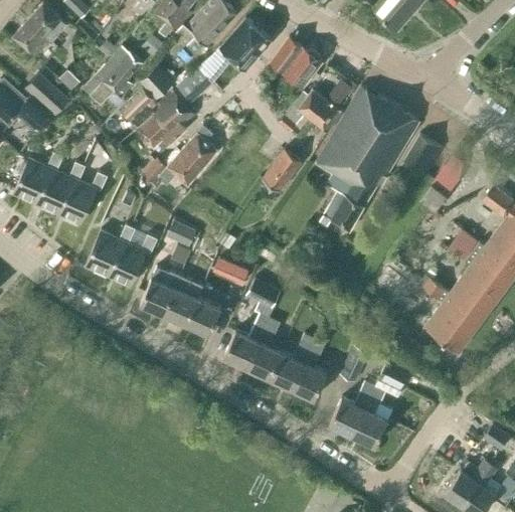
[(61,0),(60,1),(80,18),(90,8),(79,0),(61,0)]
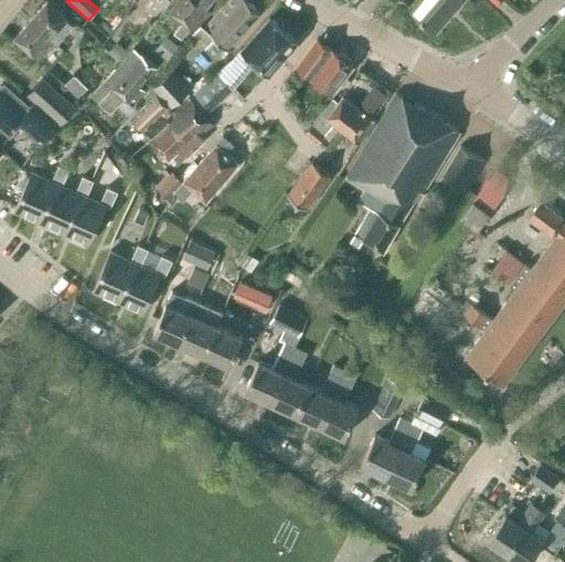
[(152,0),(146,9),(155,16),(163,2),(164,0),(152,0)]
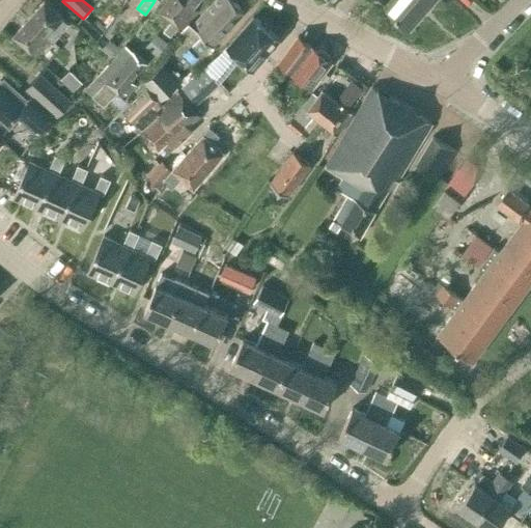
[(193,9),(180,0),(169,0),(160,14),(172,23),(163,32),(170,38),(178,28),(182,31),(196,12),(193,9)]
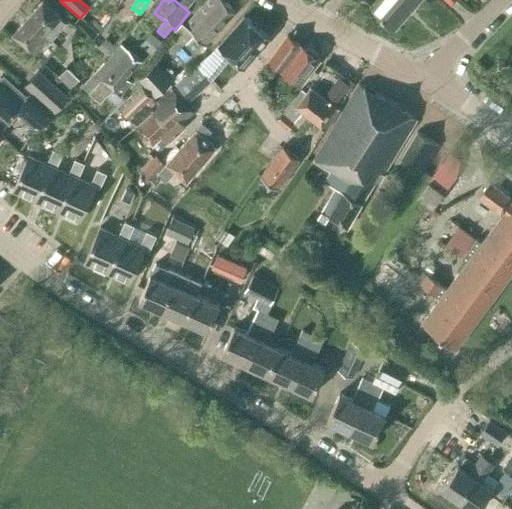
[(174,0),(186,9),(194,0),(174,0)]
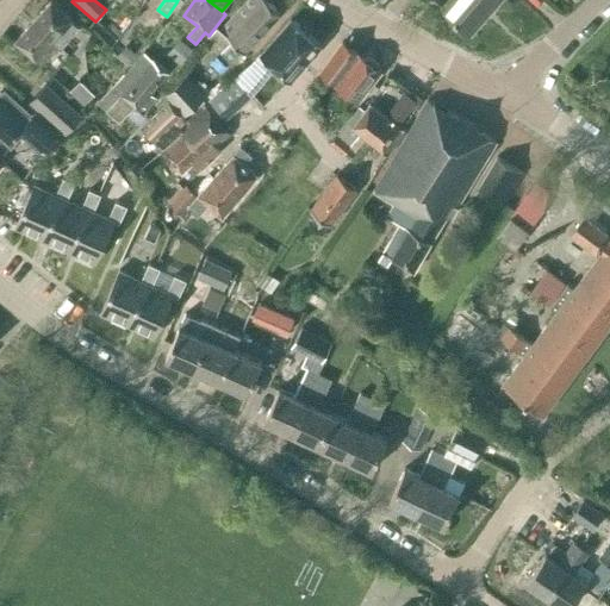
[(261,0),(250,0),(236,16),(260,38),(280,18),(261,0)]
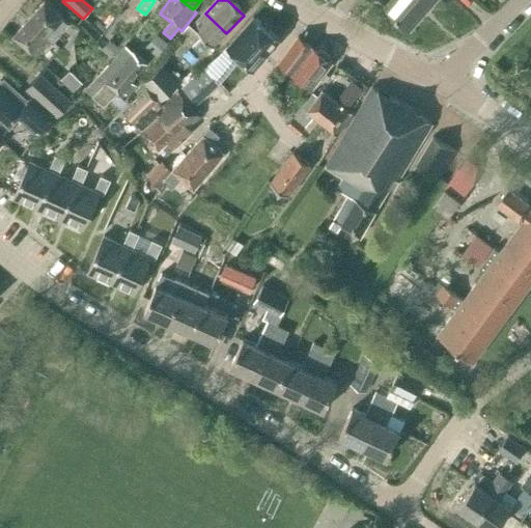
[(392,0),(384,9),(409,32),(437,0),(392,0)]
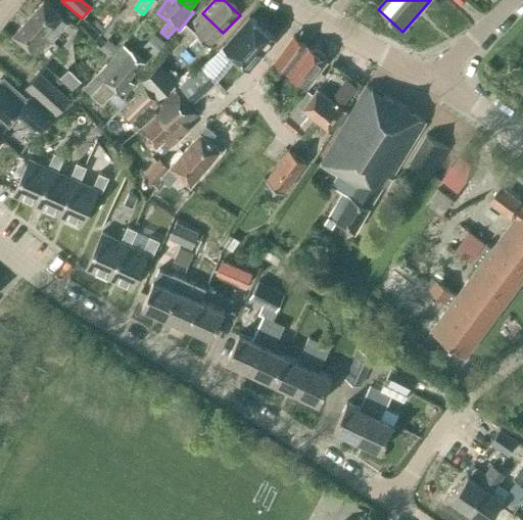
[(43,4),(28,21),(50,42),(52,43),(67,26),(43,4)]
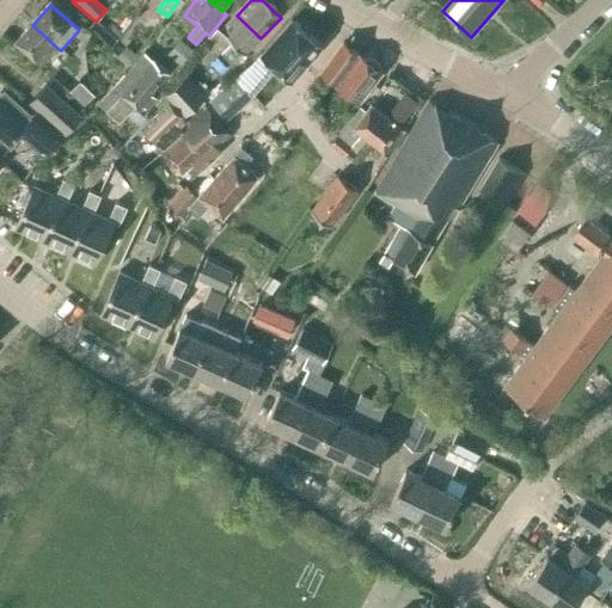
[(261,38),(237,16),(221,32),(218,30),(209,38),(224,53),(232,44),(245,56),(261,38)]
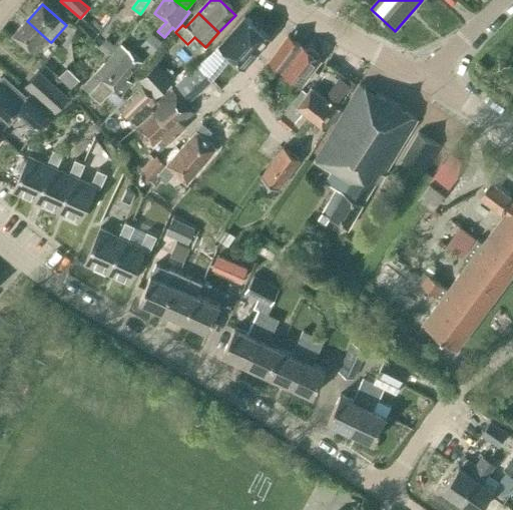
[(219,47),(245,69),(271,41),(244,18),(219,47)]
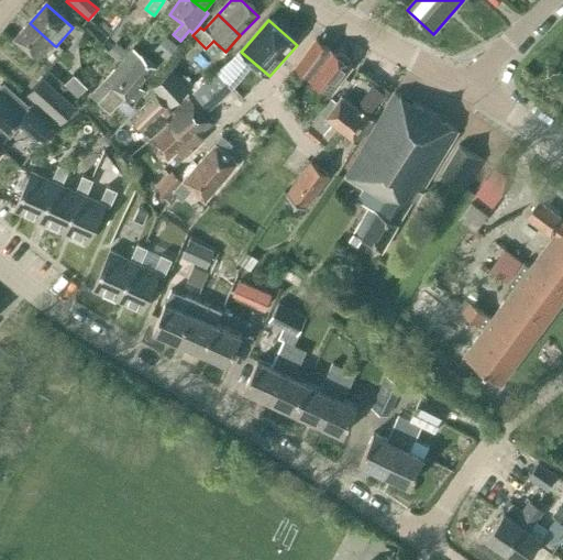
[(39,64),(54,45),(30,23),(13,41),(39,64)]
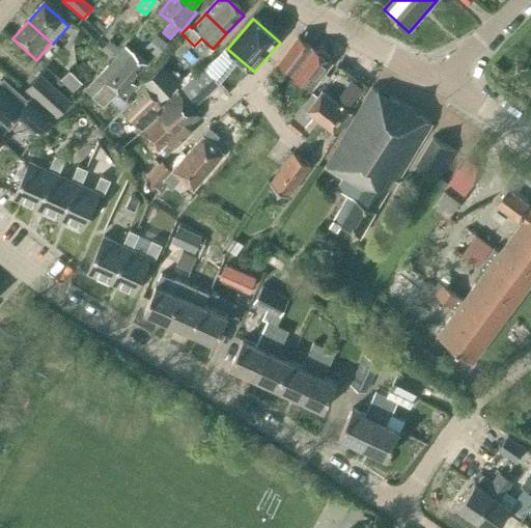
[(158,59),(168,46),(156,35),(145,49),(158,59)]
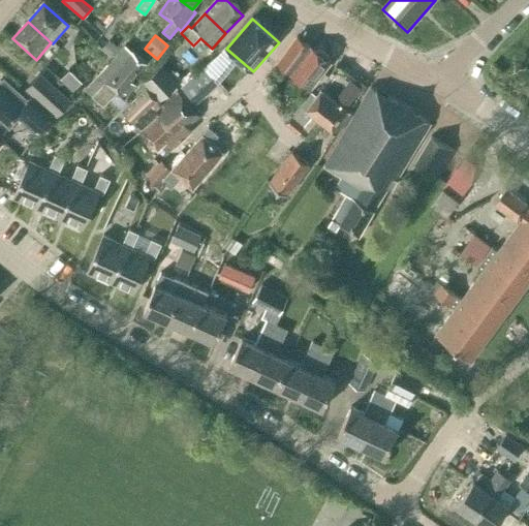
[(329,58),(320,52),(315,53),(297,39),(277,66),(284,71),(283,71),(310,91),(331,64),(330,63),(329,58)]
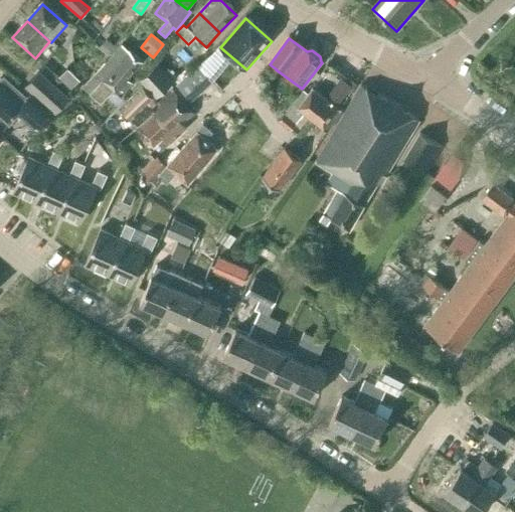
[(106,56),(114,47),(106,39),(98,49),(106,56)]
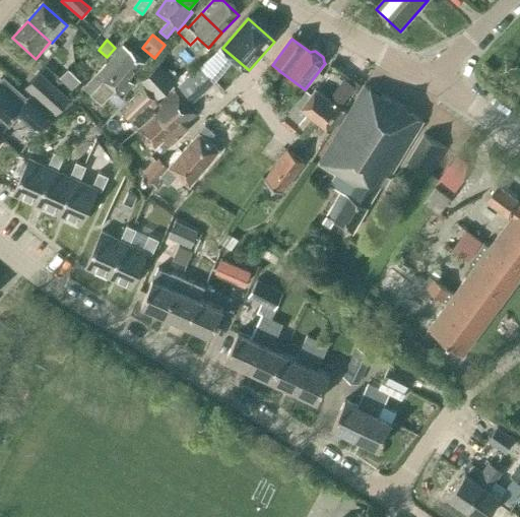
[(143,64),(129,52),(123,47),(84,89),(91,95),(90,97),(102,106),(114,92),(121,99),(133,85),(128,81),(143,64)]
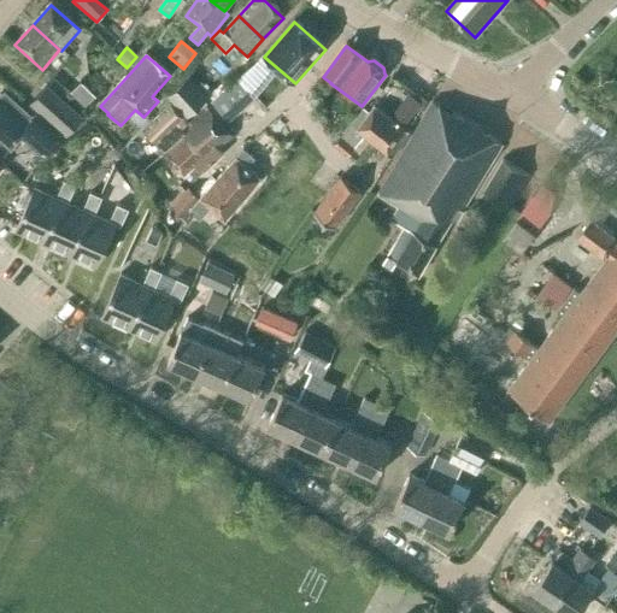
[(256,99),(270,86),(268,82),(254,68),(239,81),(256,99)]
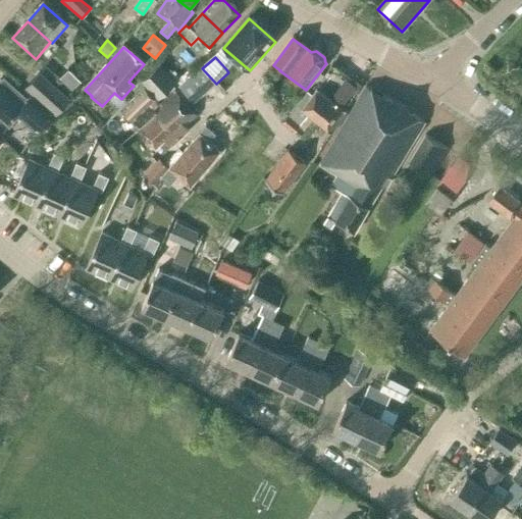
[(142,82),(158,100),(176,84),(160,65),(142,82)]
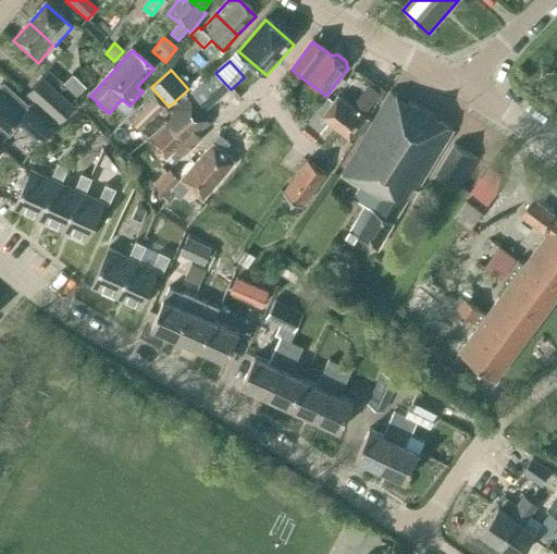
[(209,107),(231,89),(215,73),(195,90),(209,107)]
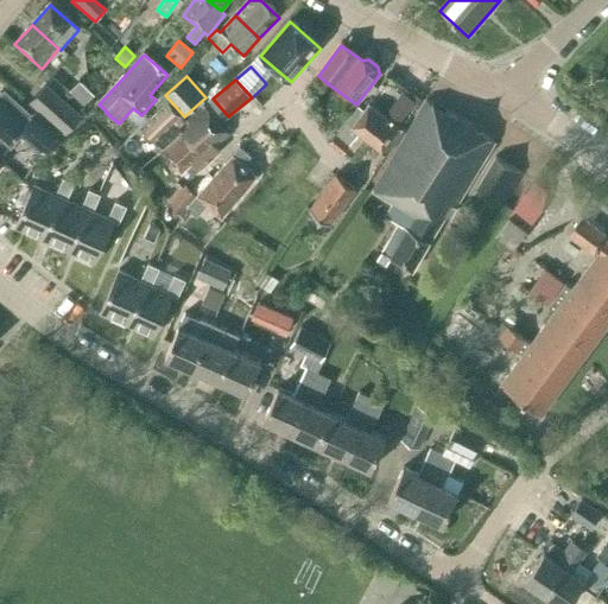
[(70,93),(84,107),(94,96),(80,83),(70,93)]
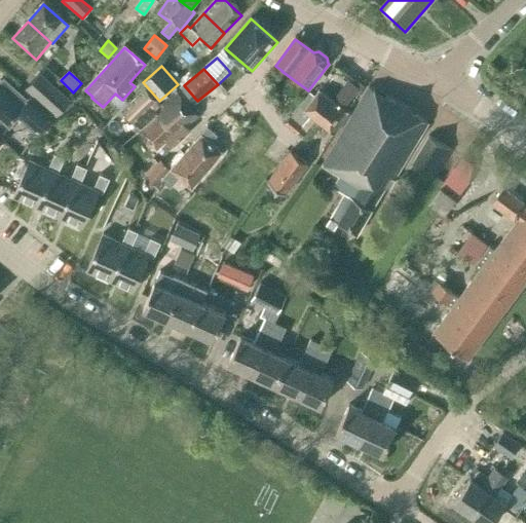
[(24,88),(55,117),(69,101),(38,74),(24,88)]
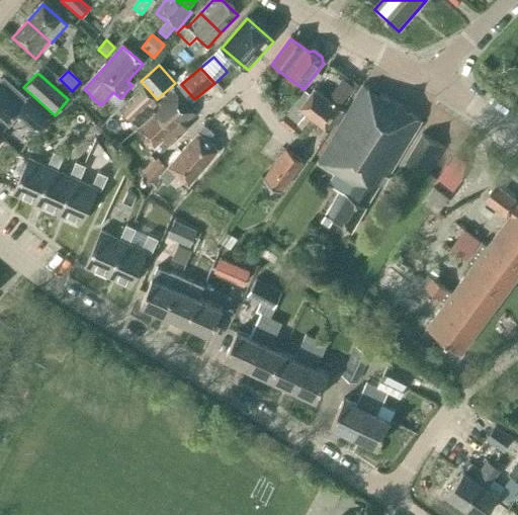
[(3,80),(0,83),(0,117),(9,126),(20,115),(35,130),(49,115),(29,98),(26,101),(3,80)]
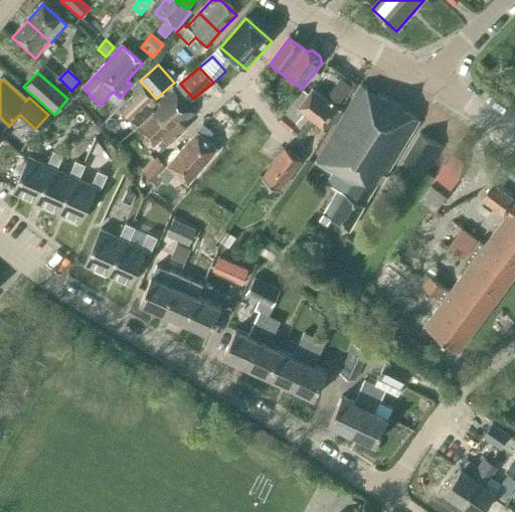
[(332,91),(342,99),(351,88),(340,79),(332,91)]
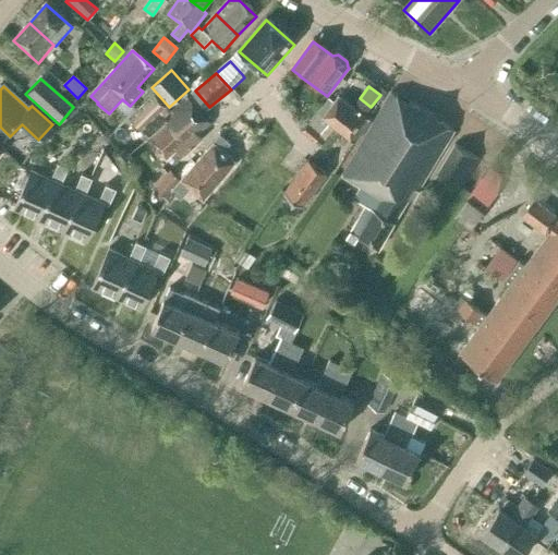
[(341,178),(361,189),(354,201),(366,207),(351,233),(350,233),(346,241),(354,245),(359,239),(378,251),(408,201),(412,203),(453,132),(391,94),(341,178)]
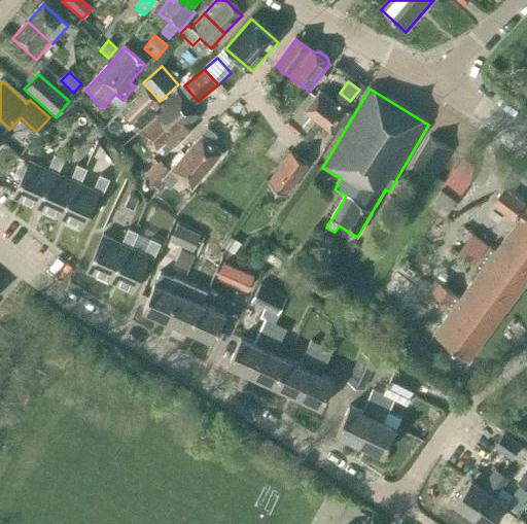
[(190,133),(187,129),(199,118),(177,95),(157,112),(155,110),(160,106),(145,91),(123,112),(156,150),(167,142),(173,148),(190,133)]
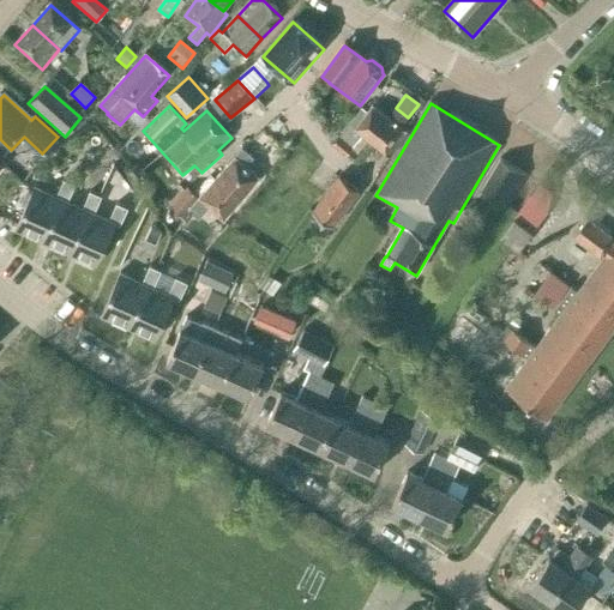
[(362,137),(372,145),(390,120),(372,107),(367,114),(362,110),(341,138),(353,148),(362,137)]
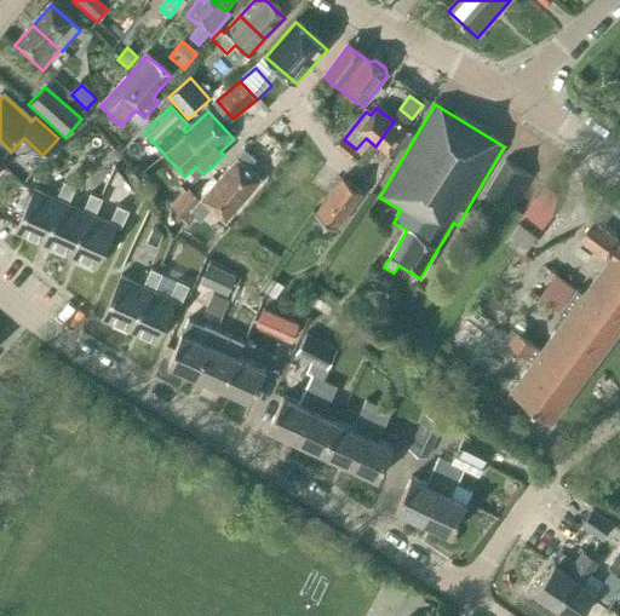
[(412,136),(394,121),(375,147),(394,161),(412,136)]
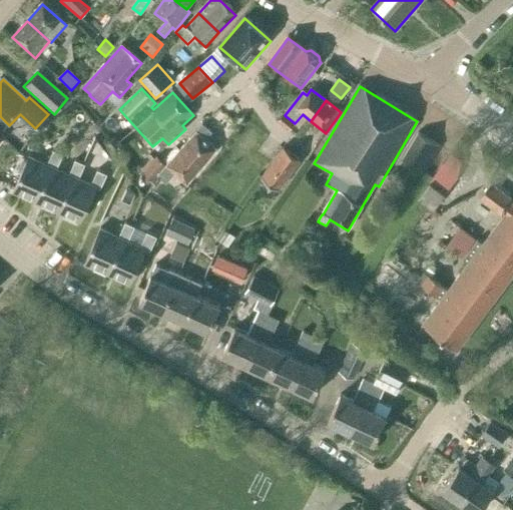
[(289,131),(295,125),(283,115),(278,121),(289,131)]
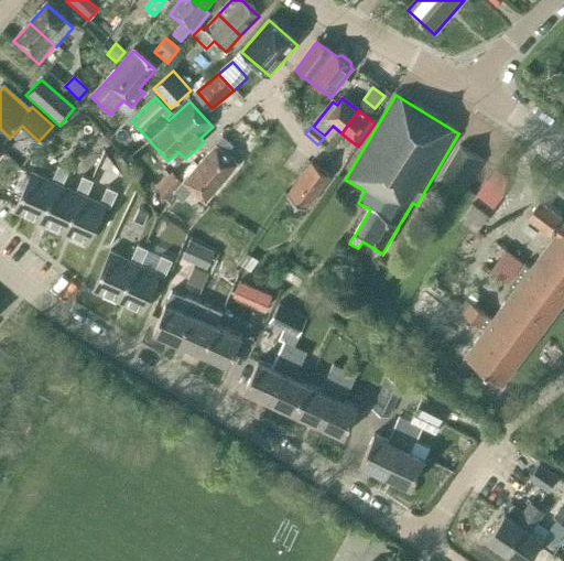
[(197,166),(220,186),(238,166),(225,154),(231,148),(223,139),(216,146),(215,146),(197,166)]
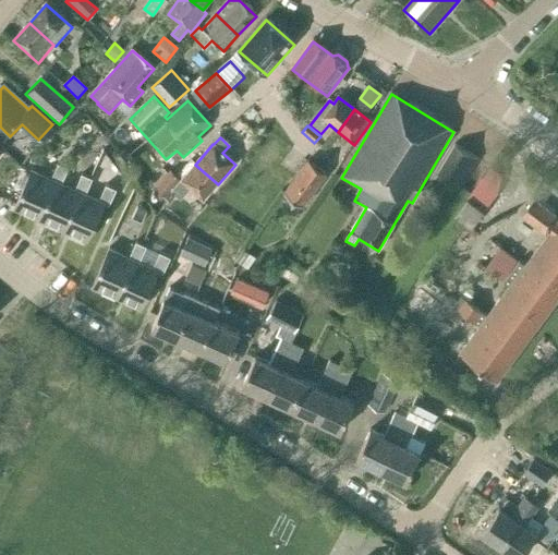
[(437,177),(462,190),(478,161),(455,147),(437,177)]
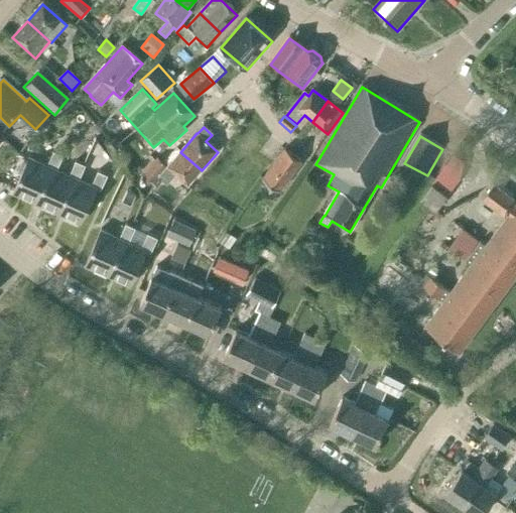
[(263,179),(280,193),(301,162),(284,150),(263,179)]
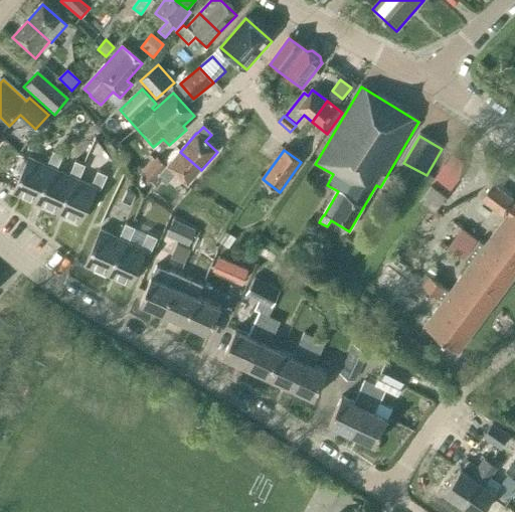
[(187,186),(201,170),(180,152),(167,168),(166,167),(165,167),(157,160),(143,174),(151,182),(152,181),(155,184),(160,179),(165,183),(173,174),(187,186)]
